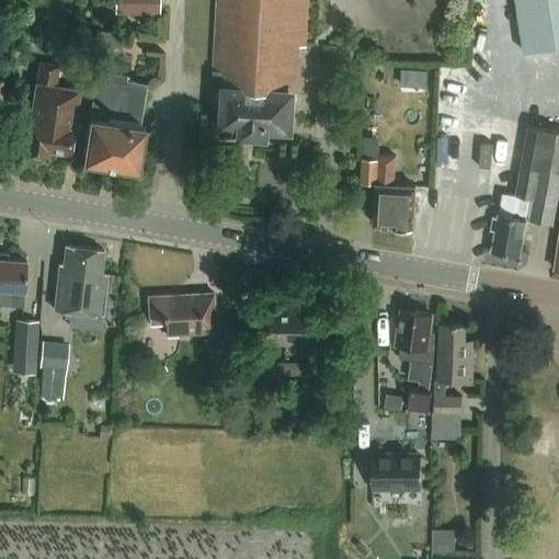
[(158,15),(158,0),(113,0),(114,14),(158,15)]
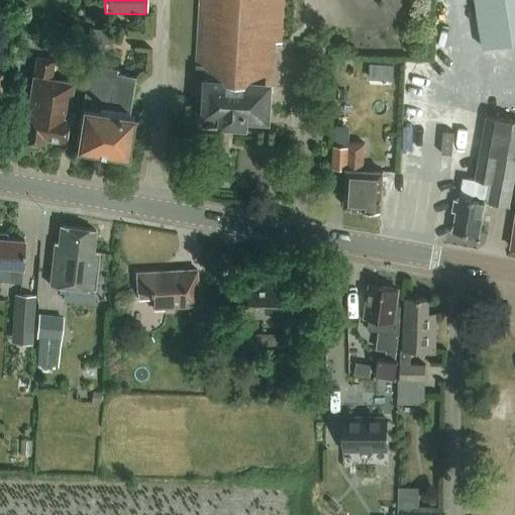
[(282,44),(284,0),(200,0),(197,69),(204,83),(205,83),(204,96),(207,96),(205,124),(245,126),(246,118),(268,120),(269,87),(273,88),(276,43),(282,44)]
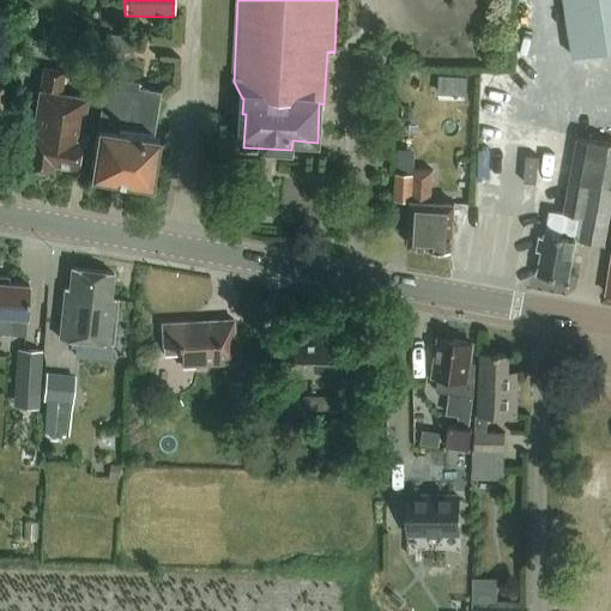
[(610,56),(610,0),(563,0),(573,62),(610,56)]
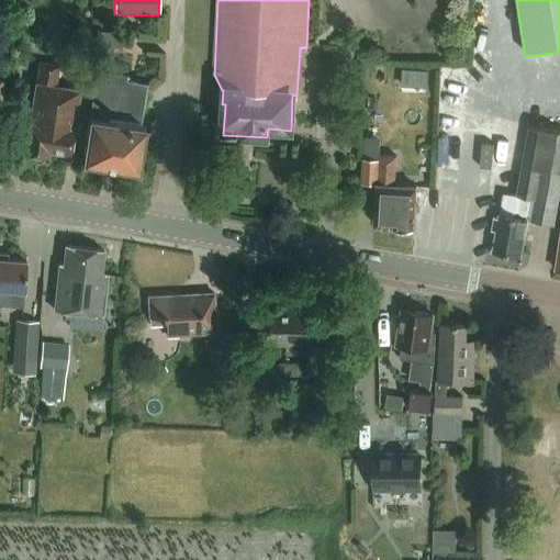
[(96,47),(123,51),(125,38),(98,34),(96,47)]
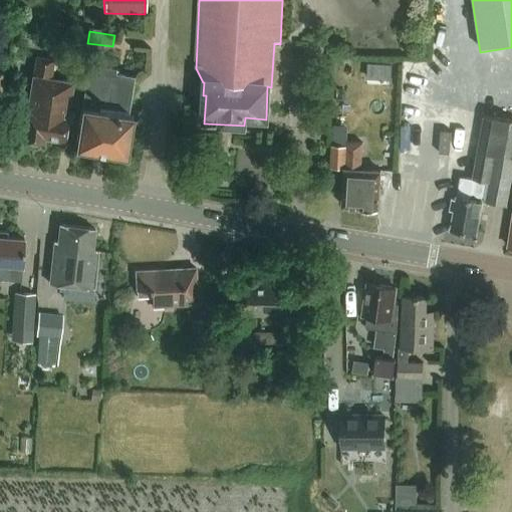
[(67,113),(71,83),(50,80),(53,61),(36,58),(32,77),(31,77),(25,114),(24,113),(20,138),(41,142),(42,138),(61,141),(65,113),(67,113)]
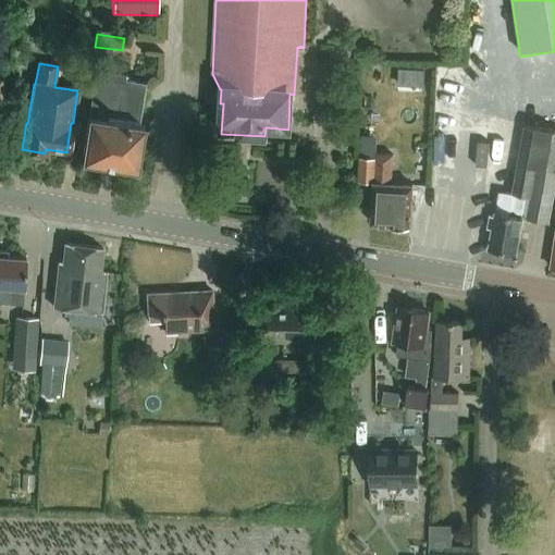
[(546,224),(554,181),(554,72),(502,63),(491,122),(521,127),(516,164),(517,165),(512,196),(498,194),(494,217),(490,216),(486,230),(491,231),(488,251),(514,257),(521,219),(546,224)]
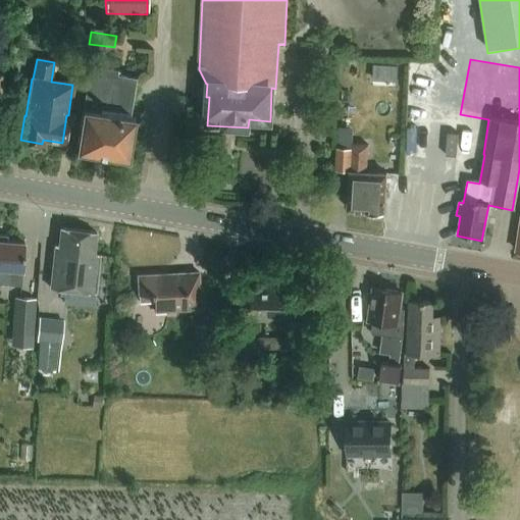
[(128,117),(135,80),(116,76),(116,71),(102,69),(101,74),(89,72),(83,110),(82,110),(74,152),(127,160),(135,118),(128,117)]
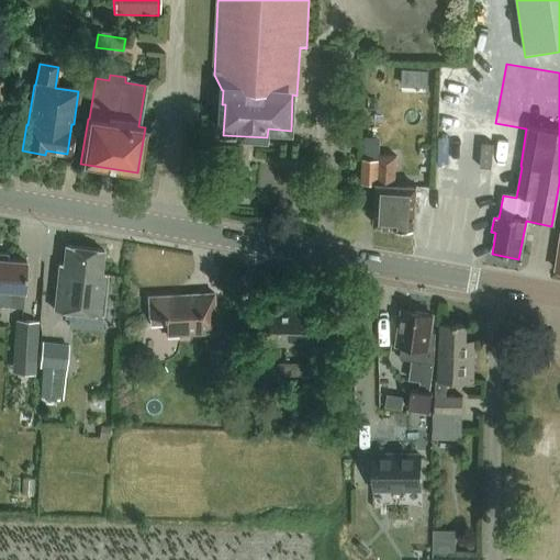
[(490,169),(492,145),(480,145),(479,168),(490,169)]
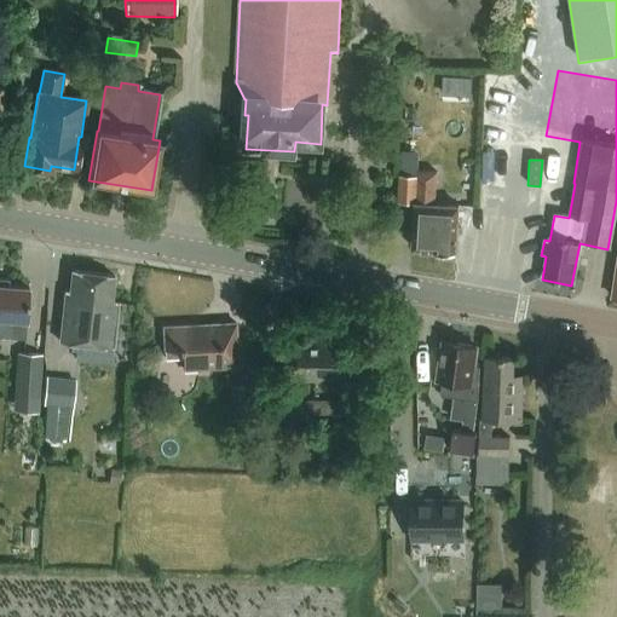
[(455,254),(459,207),(434,206),(437,173),(419,172),(417,178),(398,176),(397,203),(414,205),(411,249),(433,251),(433,253),(455,254)]
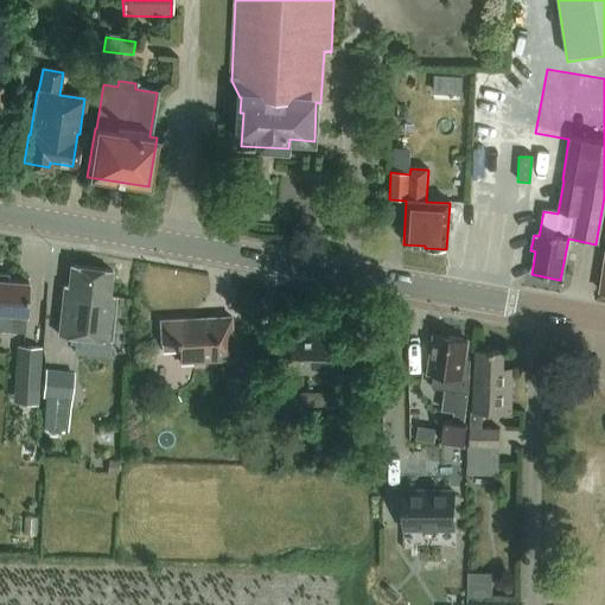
[(109,299),(112,272),(71,267),(68,293),(64,293),(58,336),(76,338),(109,342),(114,299),(109,299)]
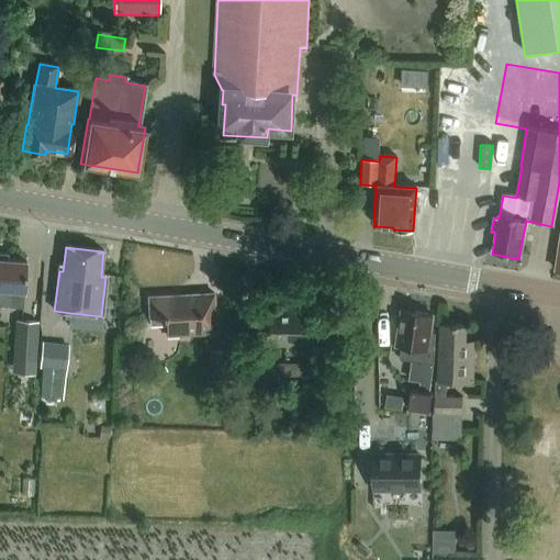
[(7,260),(7,255),(0,253),(0,306),(21,310),(25,261),(7,260)]
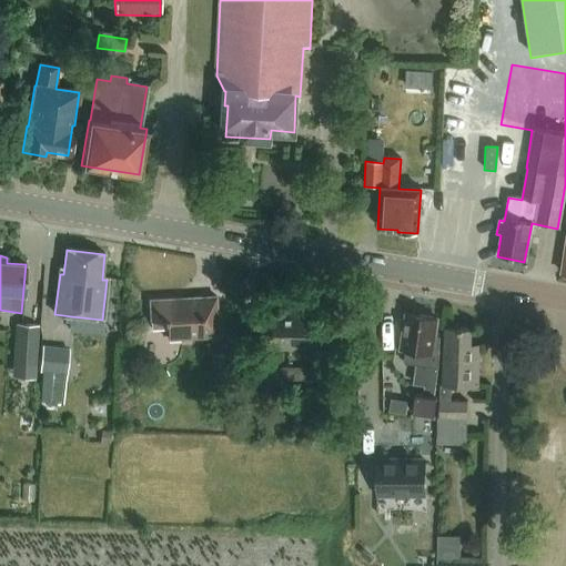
[(168,340),(218,337),(215,297),(149,301),(150,330),(167,330),(168,340)]
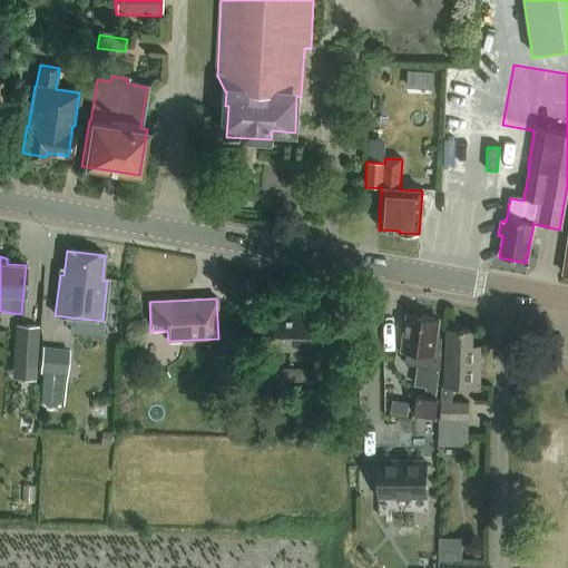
[(424,387),(424,395),(415,395),(414,417),(437,418),(438,397),(439,384),(441,340),(434,339),(437,320),(408,315),(402,352),(405,353),(404,364),(417,366),(414,381),(414,385),(424,387)]
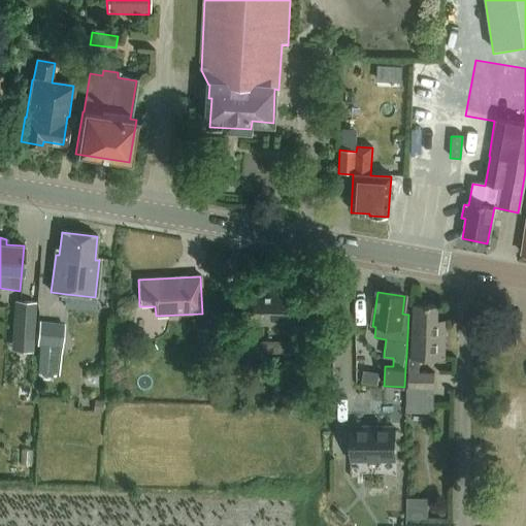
[(319,335),(320,309),(291,309),(291,293),(243,293),(243,325),(290,325),(289,334),(319,335)]
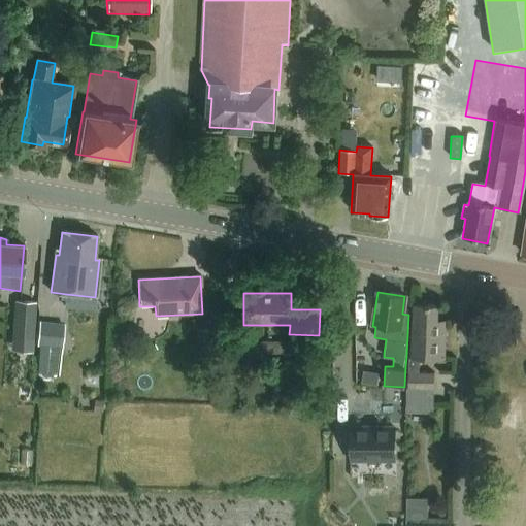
[(31,354),(35,302),(13,301),(10,353),(31,354)]
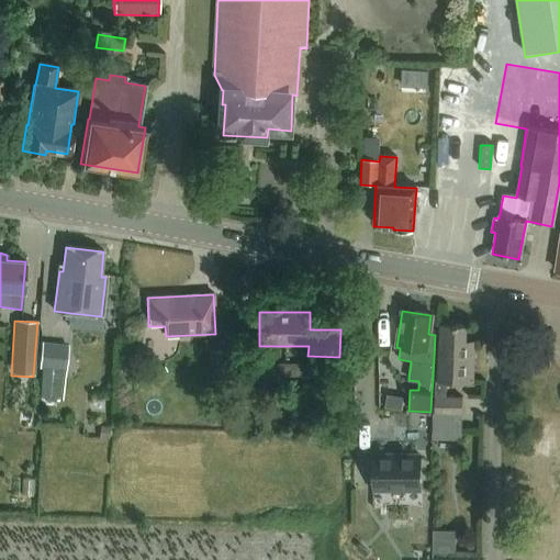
[(473,383),(474,344),(466,344),(466,327),(439,327),(438,382),(435,382),(435,414),(462,414),(462,399),(445,399),(446,383),(473,383)]
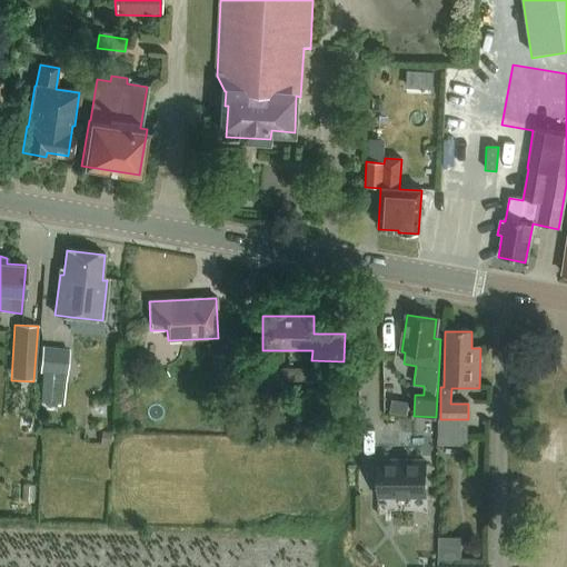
[(63,395),(66,374),(68,350),(41,348),(38,375),(41,375),(39,393),(63,395)]
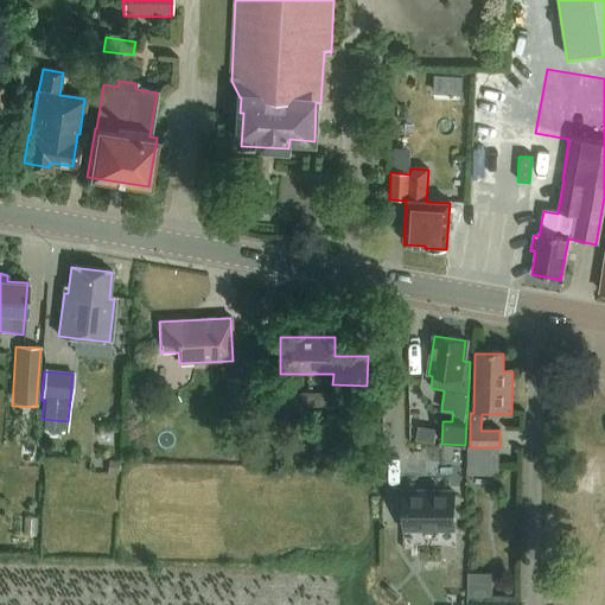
[(244,399),(224,399),(225,418),(246,416),(244,399)]
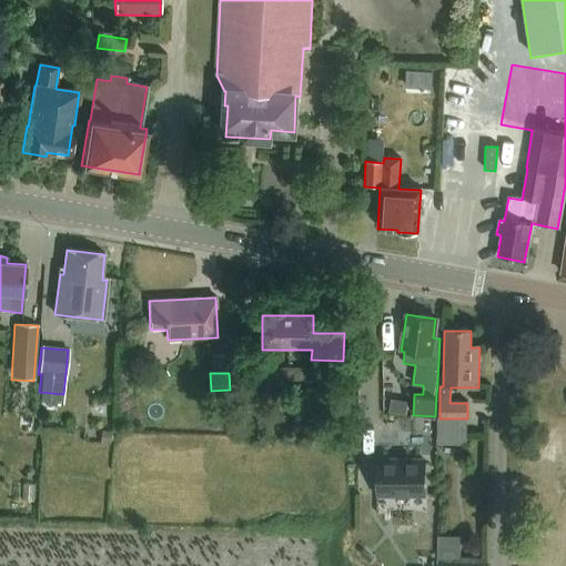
[(390,401),(387,414),(404,416),(406,403),(390,401)]
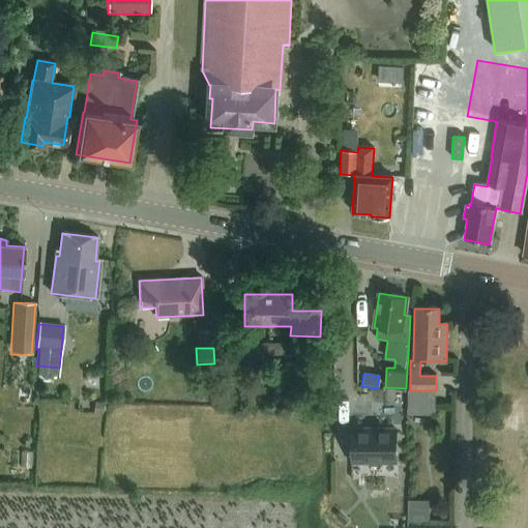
[(91,403),(90,414),(99,415),(100,403),(91,403)]
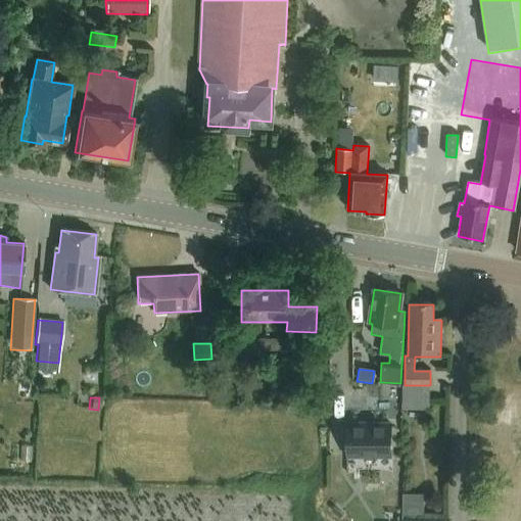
[(390,455),(390,425),(347,425),(347,455),(390,455)]
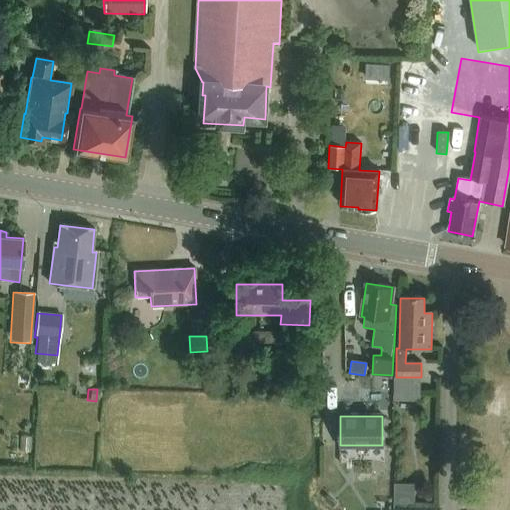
[(393,483),(393,502),(414,502),(414,483),(393,483)]
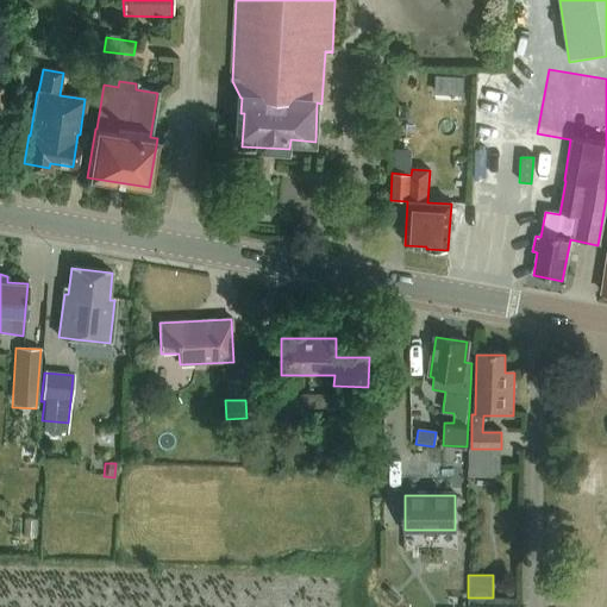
[(393,595),(389,599),(396,606),(399,602),(393,595)]
